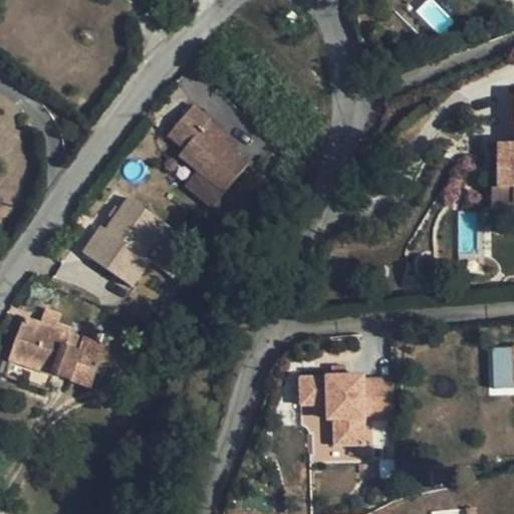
[(292,22),(296,17),(291,11),(286,15),(292,22)]
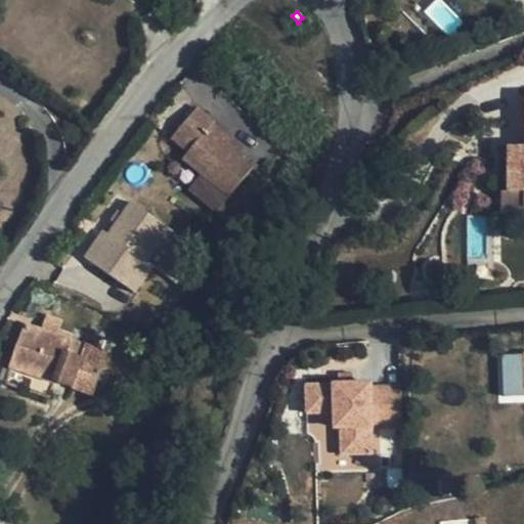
[(197,102),(172,135),(189,148),(209,163),(204,171),(231,192),(255,163),(238,149),(227,141),(232,134),(213,119),(216,117),(197,102)]
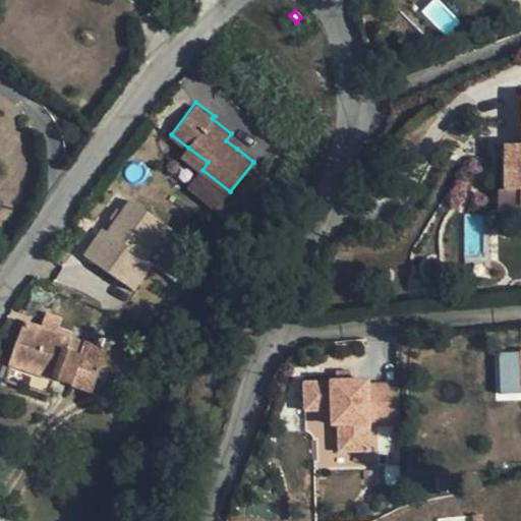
[(242,142),(231,133),(226,140),(237,149),(242,142)]
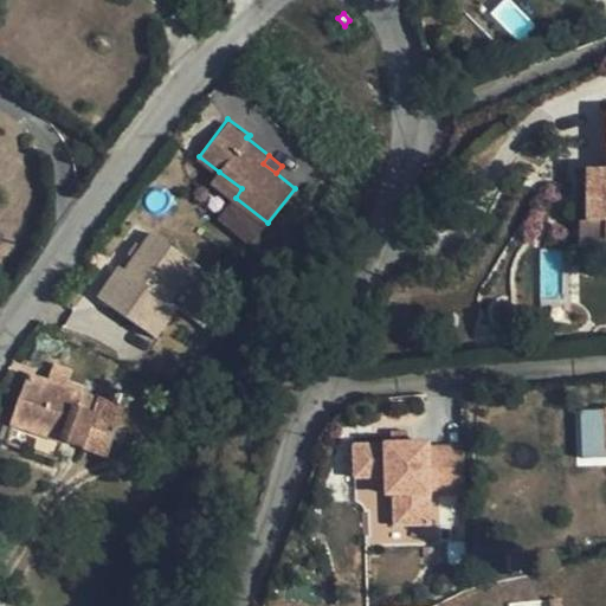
[(605,169),(588,169),(587,221),(605,221),(605,169)]
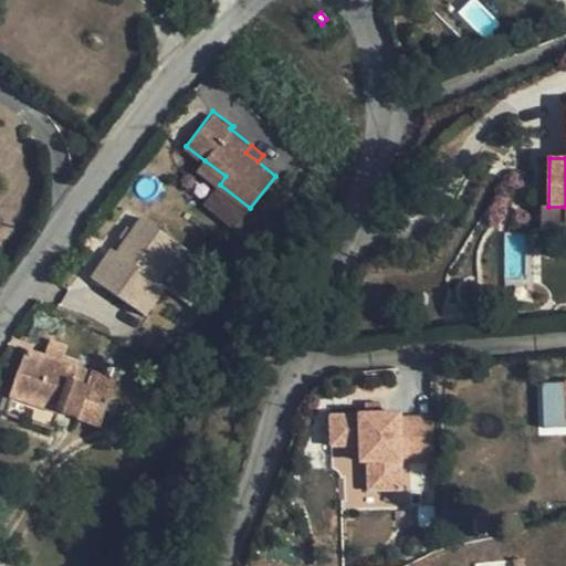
[(226,176),(205,160),(198,168),(220,185),(226,176)]
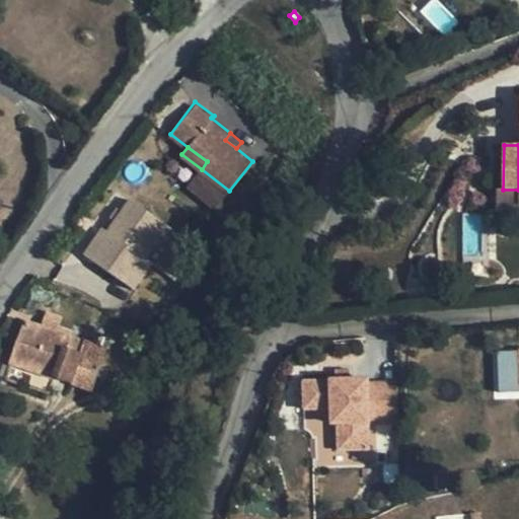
[(84,255),(133,290),(176,230),(127,196),(84,255)]
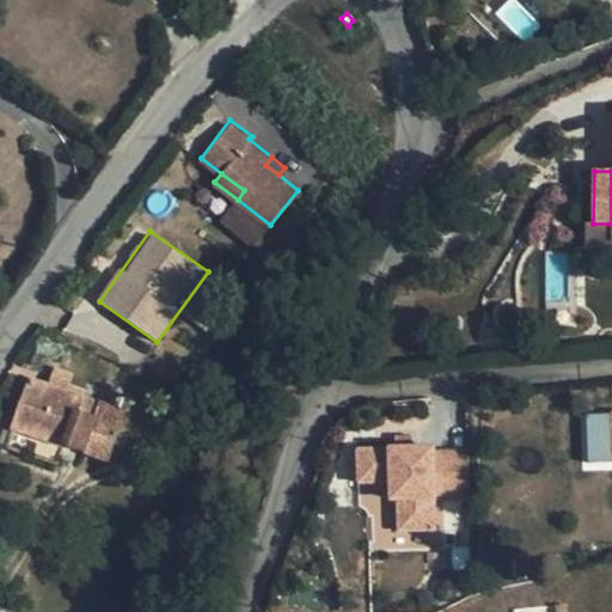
[(54,369),(48,386),(30,380),(13,429),(108,458),(122,411),(66,392),(71,374),(54,369)]
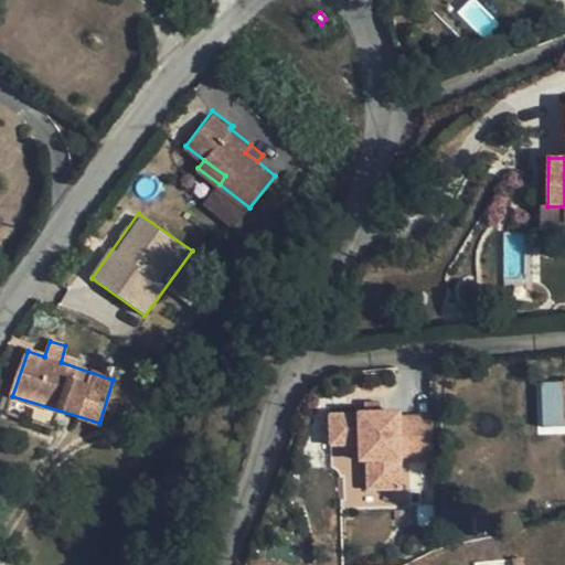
[(364,454),(364,491),(405,490),(404,456),(433,455),(432,409),(327,412),(328,455),(364,454)]
